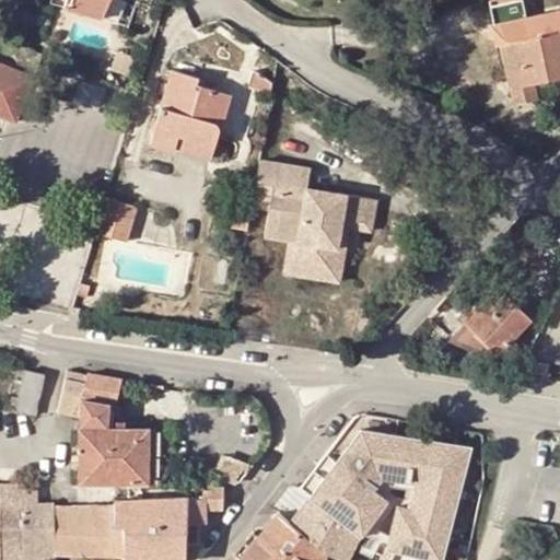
[(113,0),(67,0),(65,8),(106,16),(113,0)]
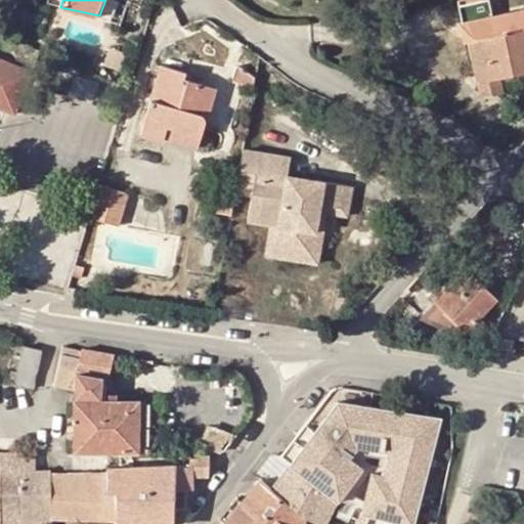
[(488,0),(481,0),(482,3),(463,8),(466,23),(491,17),(488,0)]
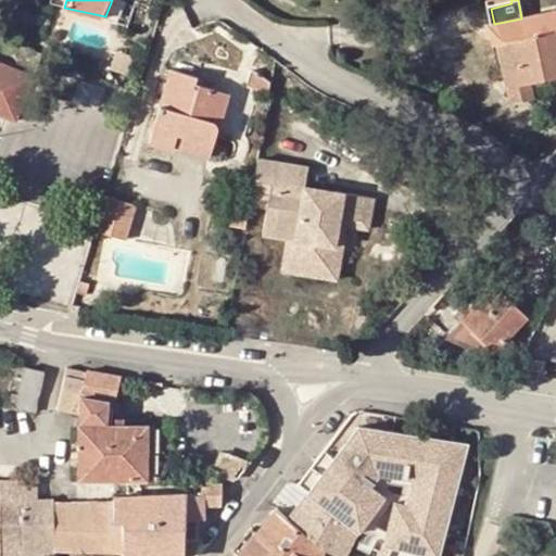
[(555,11),(521,19),(494,24),(490,25),(498,61),(503,61),(508,89),(531,84),(555,78),(555,11)]
